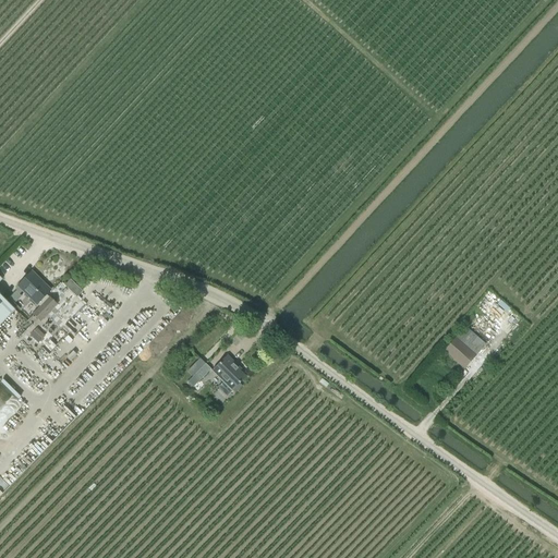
[(47,295),(51,291),(32,273),(19,287),(37,305),(38,304),(41,307),(34,314),(41,322),(57,305),(47,295)]
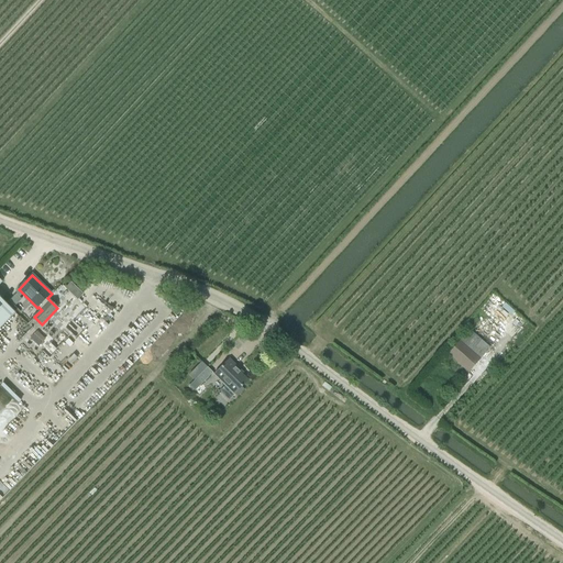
[(0,298),(0,328),(15,313),(0,298)]
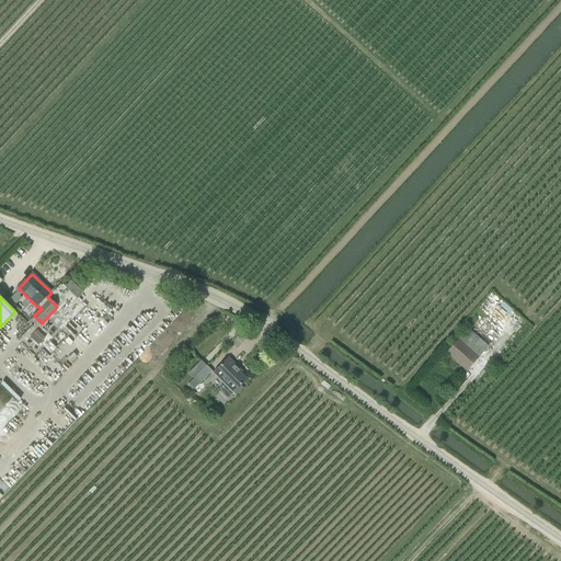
[(467,371),(488,346),(468,329),(447,354),(467,371)]
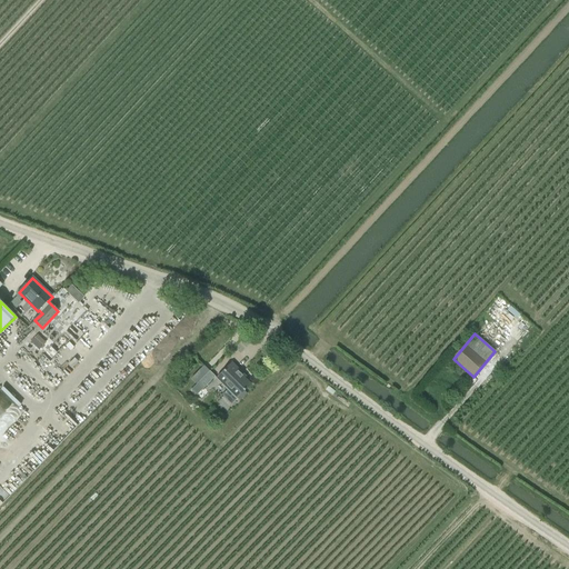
[(232,363),(217,379),(237,398),(250,385),(237,373),(239,370),(232,363)]
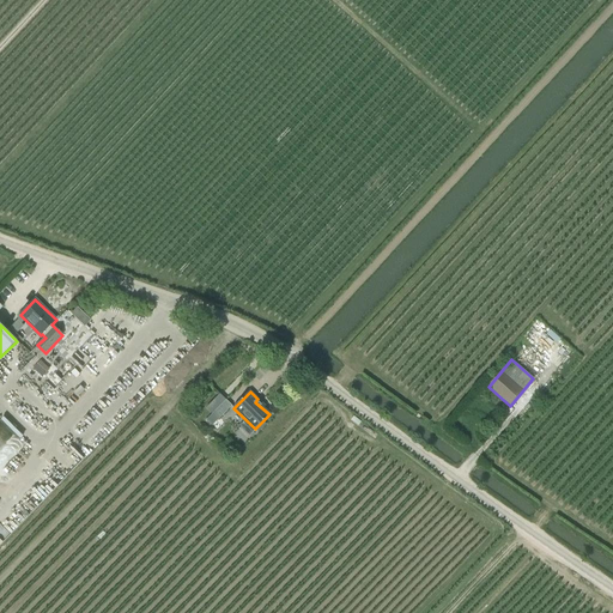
[(220,419),(232,406),(226,400),(212,414),(213,414),(214,413),(220,419)]
